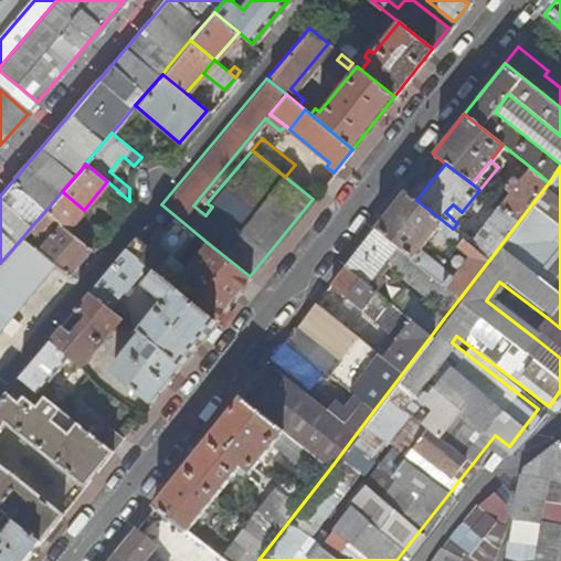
[(510,192),(500,205),(501,208),(519,221),(549,182),(530,167),(520,180),(515,176),(511,177),(505,184),(505,188),(510,192)]
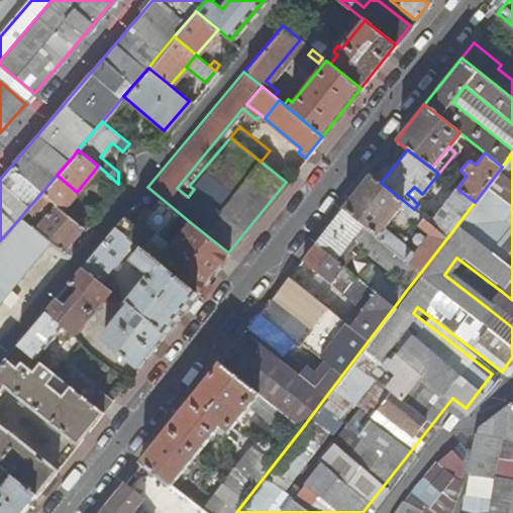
[(448,236),(432,223),(414,209),(381,183),(369,174),(341,208),(421,272),(448,236)]
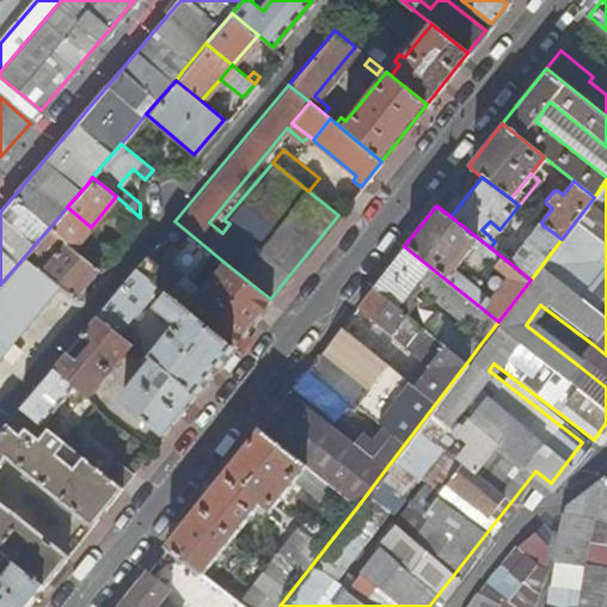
[(116,249),(91,227),(67,207),(49,228),(96,267),(98,270),(116,249)]
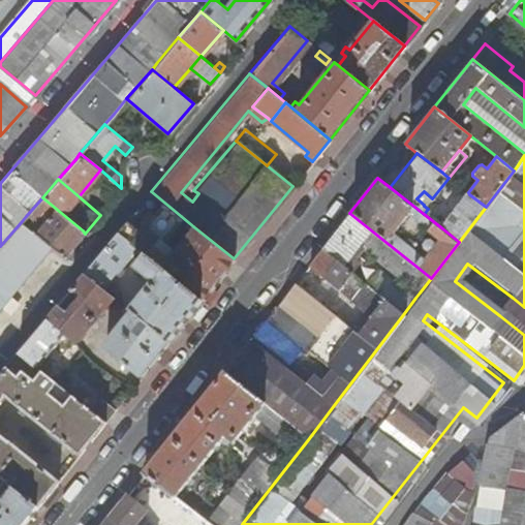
[(458,194),(462,188),(455,182),(450,188),(458,194)]
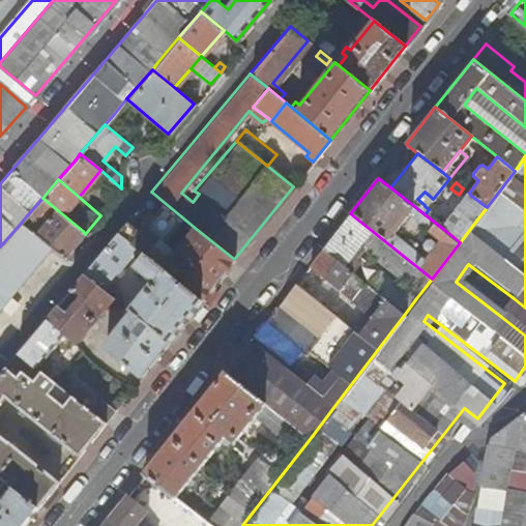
[(158,246),(181,216),(151,192),(117,233),(141,252),(145,256),(200,300),(234,259),(194,227),(182,240),(187,244),(178,256),(171,256),(158,246)]
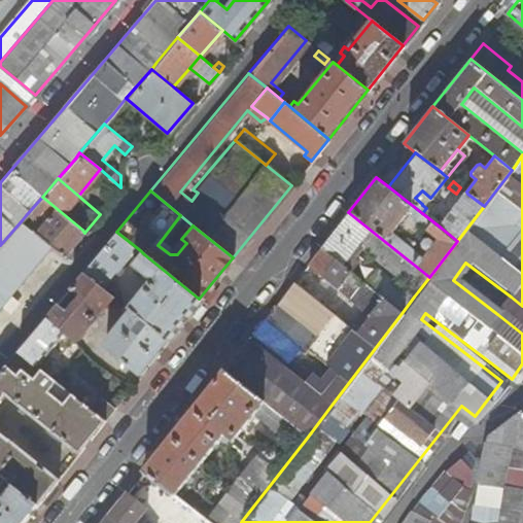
[(467,194),(441,228),(457,241),(484,206),(467,194)]
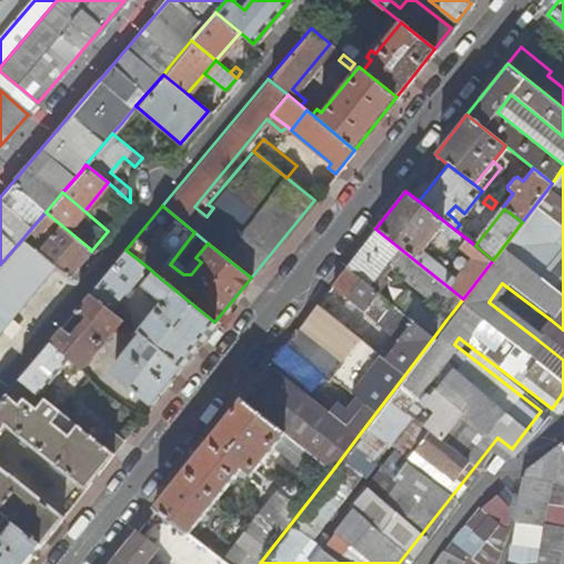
[(54,262),(68,273),(89,248),(46,212),(28,232),(23,238),(54,262)]
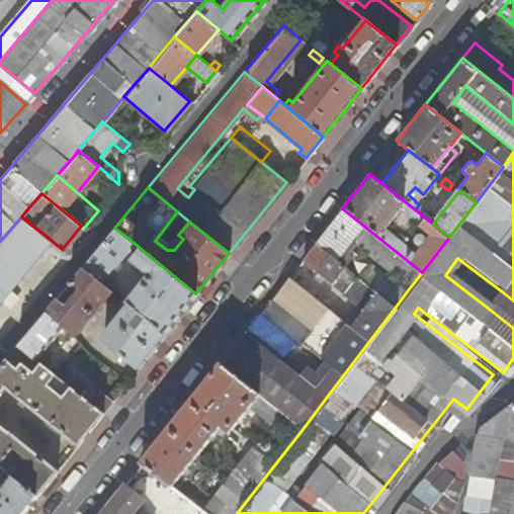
[(349,237),(411,286),(422,272),(342,208),(315,242),(333,257),(349,237)]
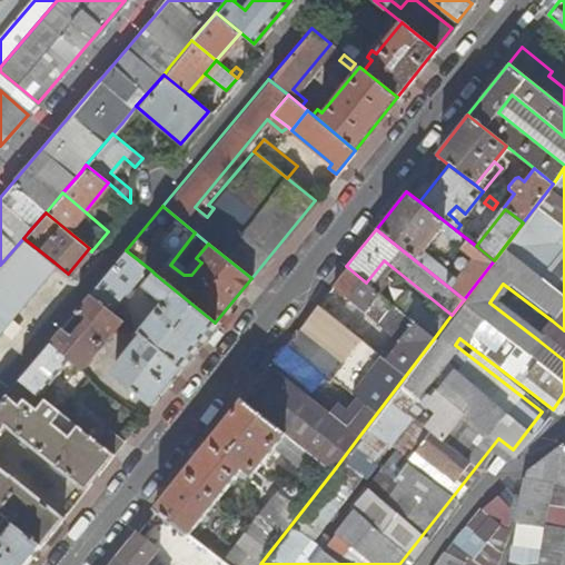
[(0,327),(55,263),(23,238),(0,265),(0,327)]
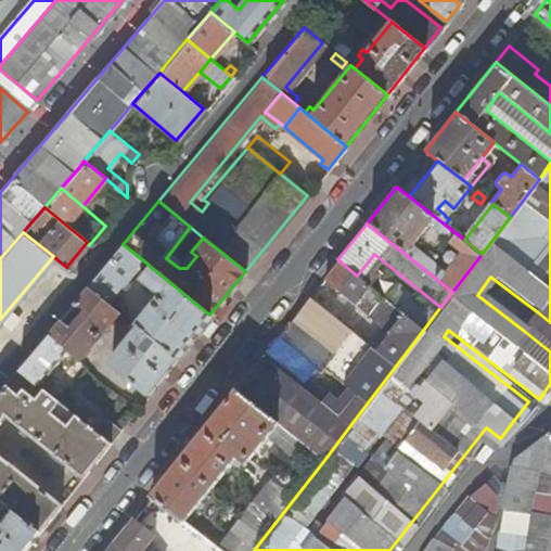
[(142,270),(148,264),(123,244),(105,264),(86,286),(106,303),(137,266),(142,270)]
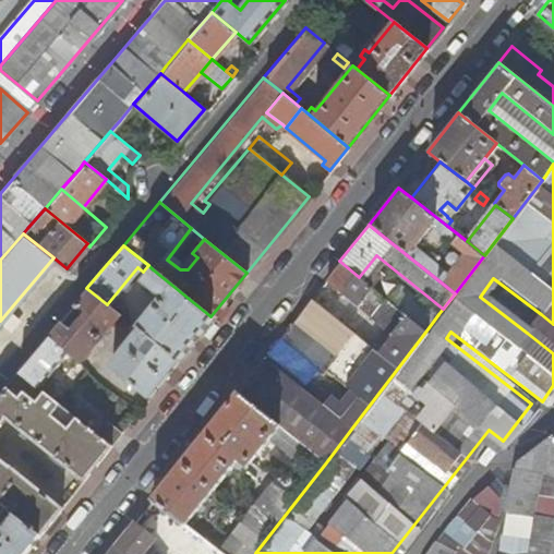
[(325,279),(384,326),(370,345),(398,368),(426,330),(417,323),(385,298),(359,277),(339,261),(325,279)]
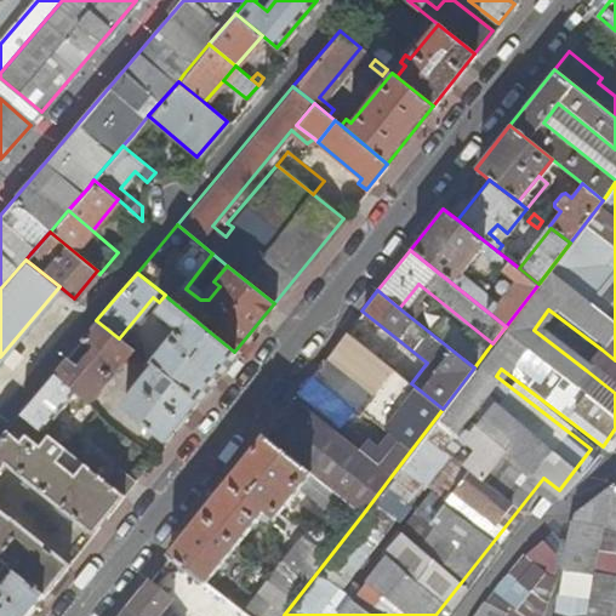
[(148,354),(144,359),(197,400),(234,352),(170,300),(158,314),(176,329),(181,330),(176,336),(181,340),(178,344),(171,338),(155,359),(148,354)]
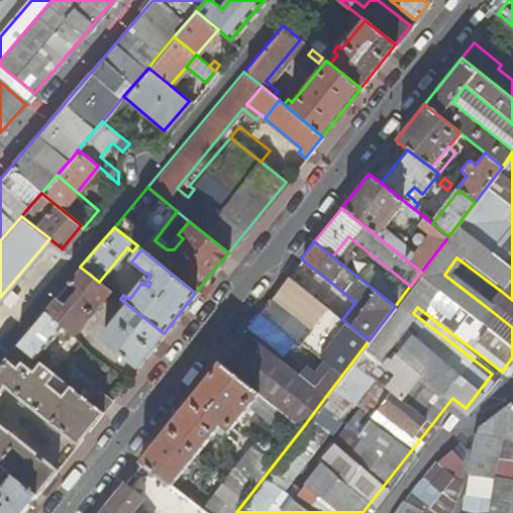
[(386,299),(397,284),(368,261),(356,276),(386,299)]
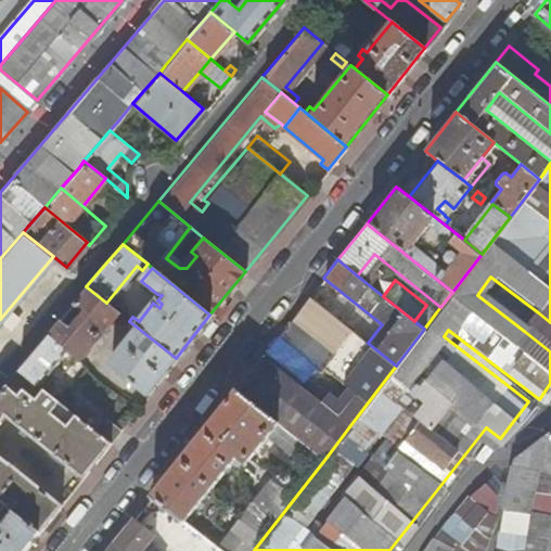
[(77,360),(117,311),(106,303),(86,286),(73,303),(75,305),(76,303),(82,308),(68,325),(60,318),(17,369),(37,385),(65,350),(77,360)]
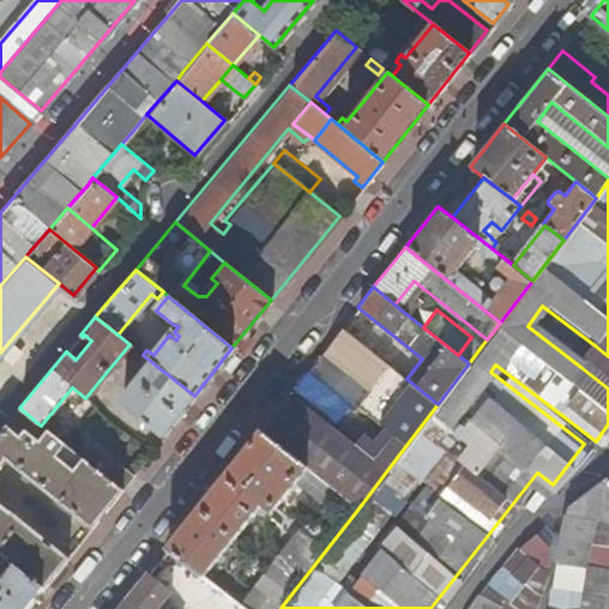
[(406,445),(438,404),(406,379),(342,326),(309,367),(356,404),(386,428),(406,445)]
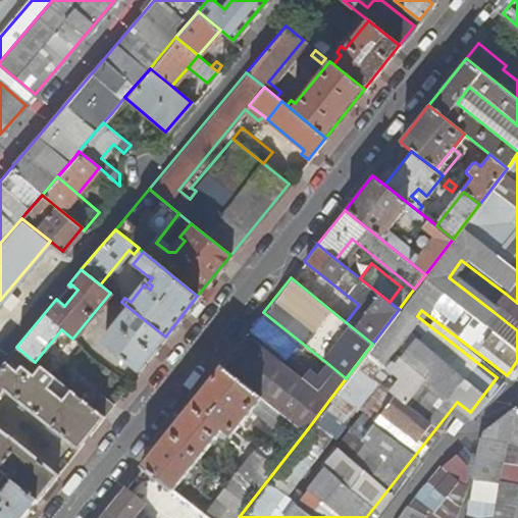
[(410,294),(401,287),(390,302),(399,309),(410,294)]
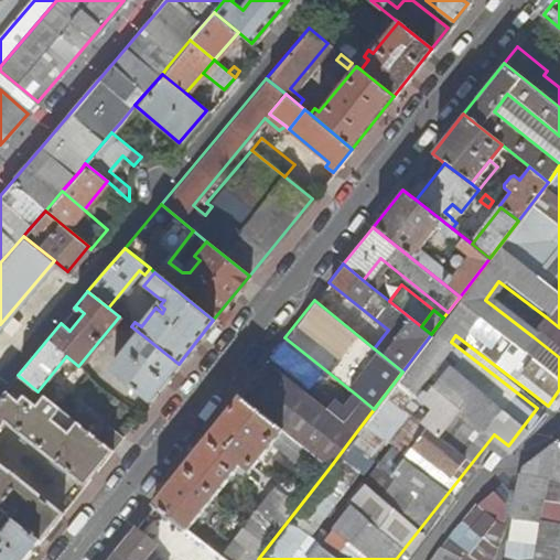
[(559,327),(547,318),(542,323),(532,336),(559,357),(559,327)]
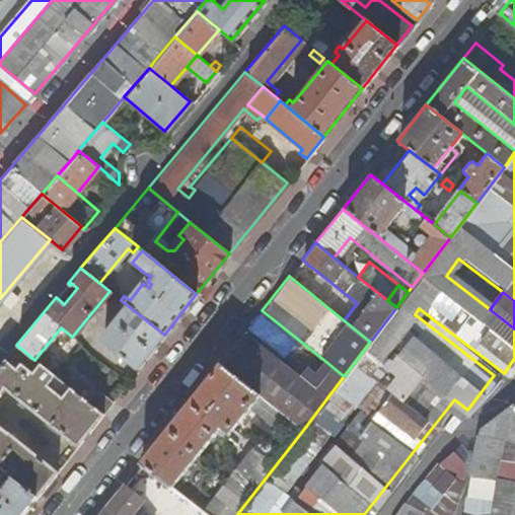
[(101,341),(137,368),(164,335),(121,300),(120,299),(115,306),(124,312),(101,341)]
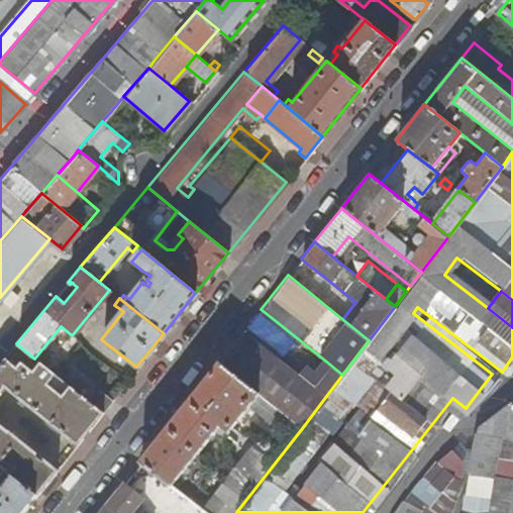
[(297,344),(300,340),(261,309),(244,329),(279,356),(292,340),(297,344)]
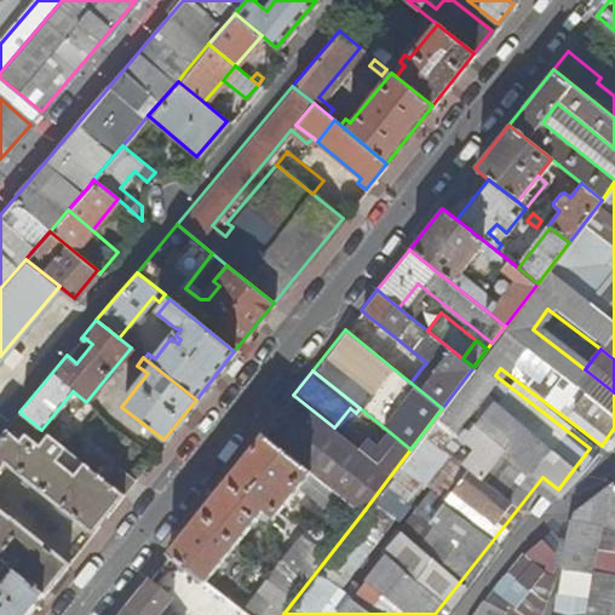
[(362,513),(391,475),(356,446),(334,427),(293,395),(262,434),(328,487),(362,513)]
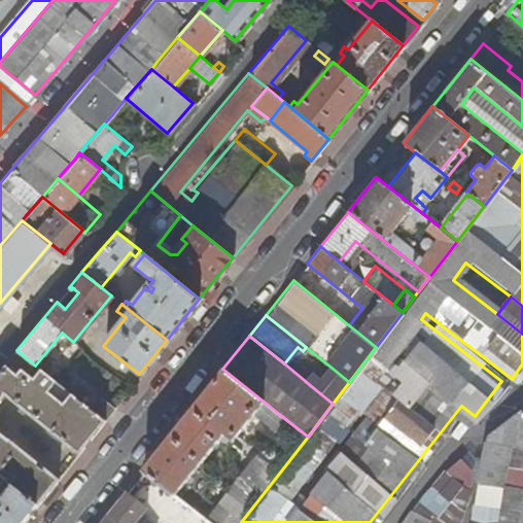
[(0,395),(3,392),(77,451),(102,420),(82,404),(35,365),(16,350),(0,369),(0,474),(3,477),(11,482),(36,502),(56,478),(0,432),(0,395)]
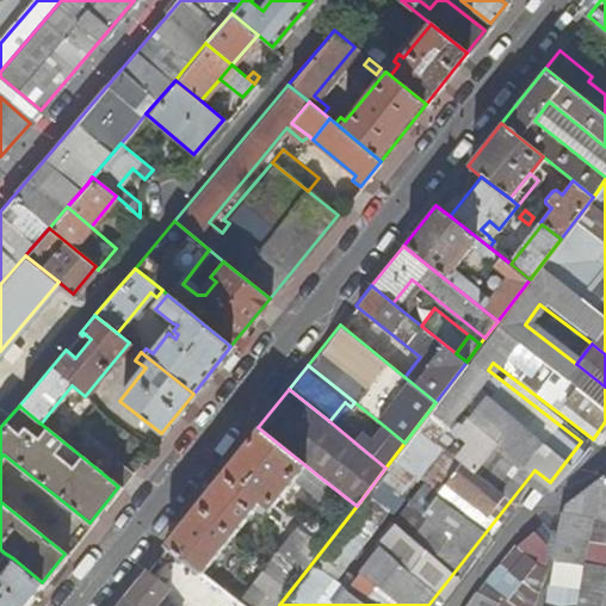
[(359,430),(351,439),(385,468),(404,443),(384,426),(372,440),(359,430)]
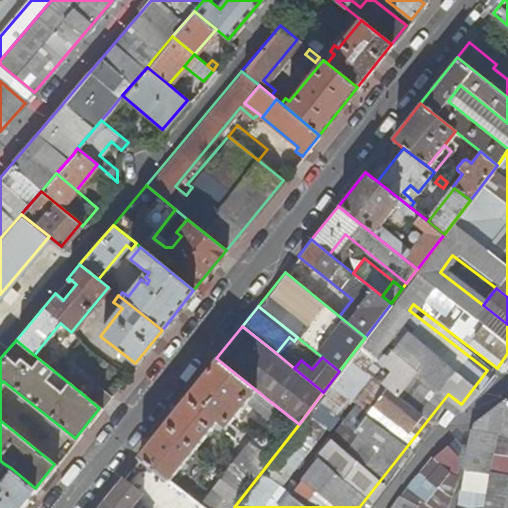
[(264,412),(271,402),(216,358),(138,455),(168,479),(212,424),(216,427),(220,423),(224,426),(247,398),(264,412)]
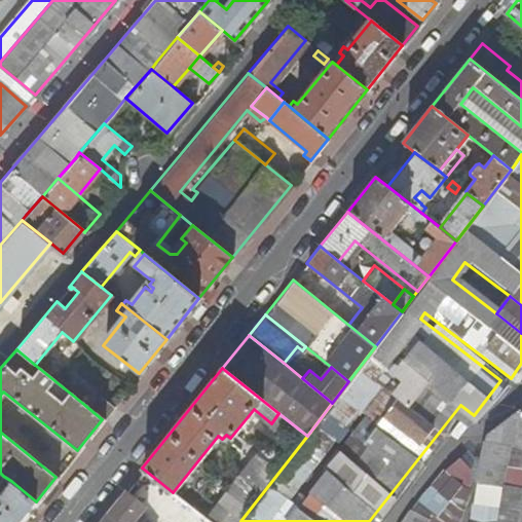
[(92,389),(82,403),(102,419),(113,406),(92,389)]
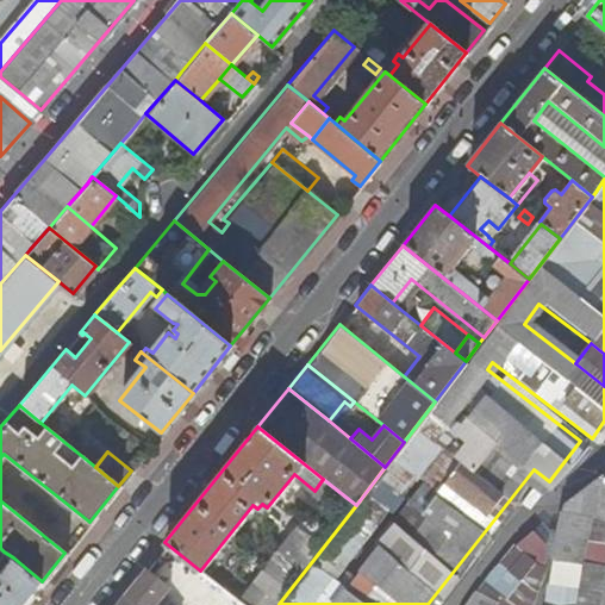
[(523,604),(540,555),(544,555),(549,555),(540,604),(604,604),(604,600),(604,472),(597,473),(554,505),(555,524),(550,523),(540,512),(510,538),(503,546),(471,586),(457,604),(456,604),(523,604)]
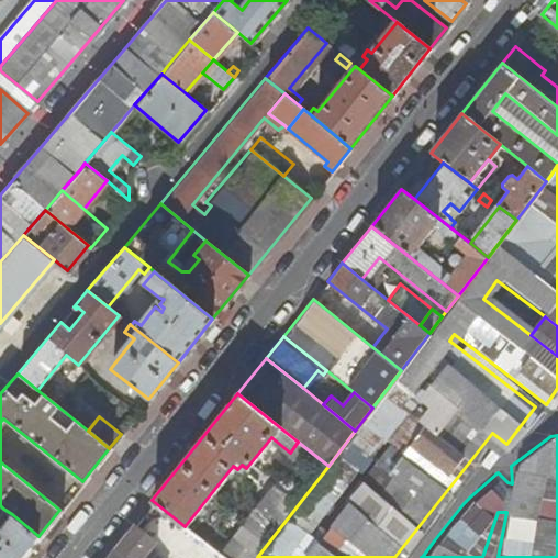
[(249,557),(294,500),(272,482),(220,550),(230,557),(249,557)]
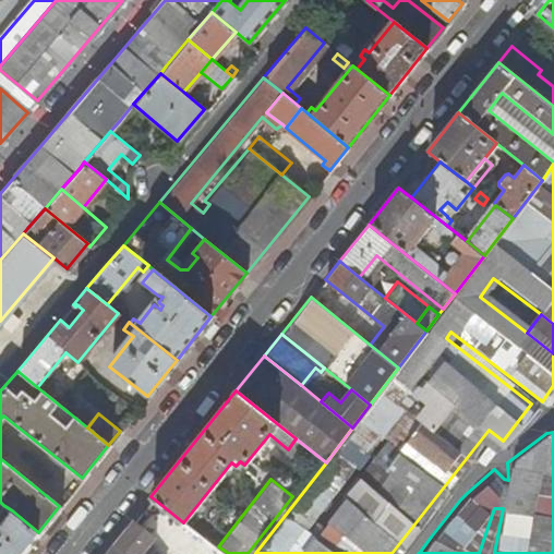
[(0,525),(12,510),(3,505),(0,509),(0,525)]
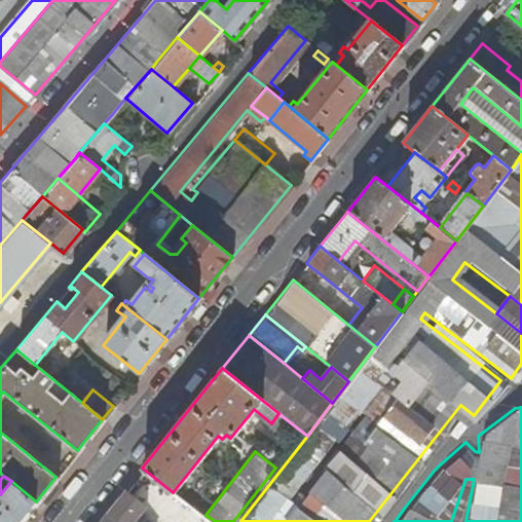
[(0,521),(20,521),(36,501),(11,481),(0,494),(0,521)]
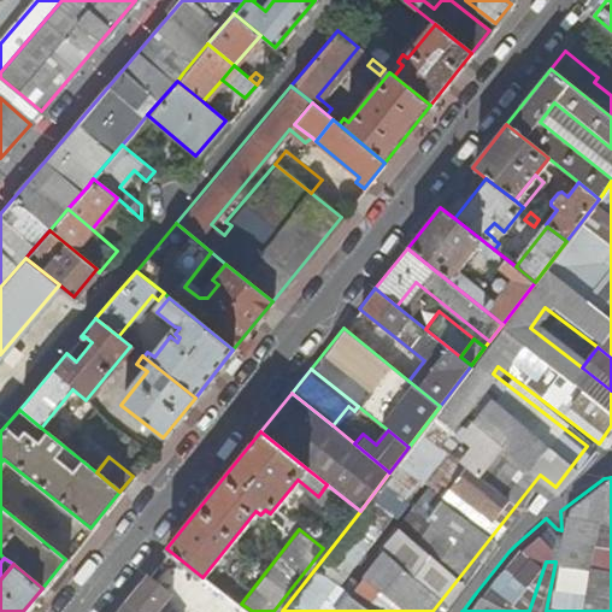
[(146,574),(115,611),(154,611),(153,611),(168,592),(146,574)]
